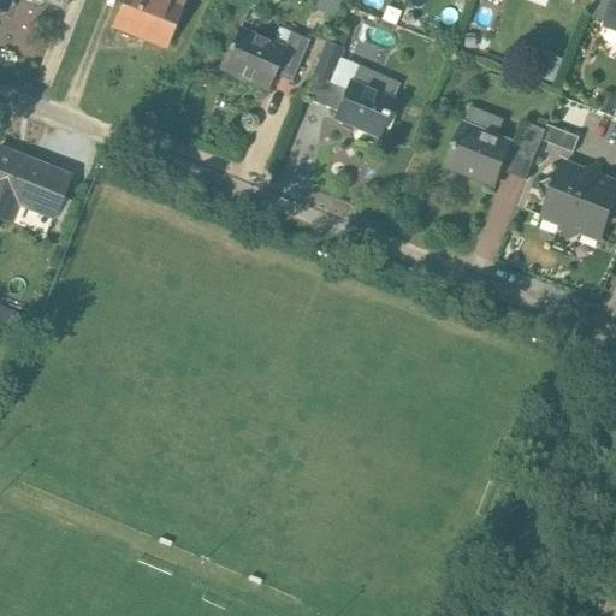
[(181,9),(160,0),(123,0),(112,28),(165,48),(181,9)]
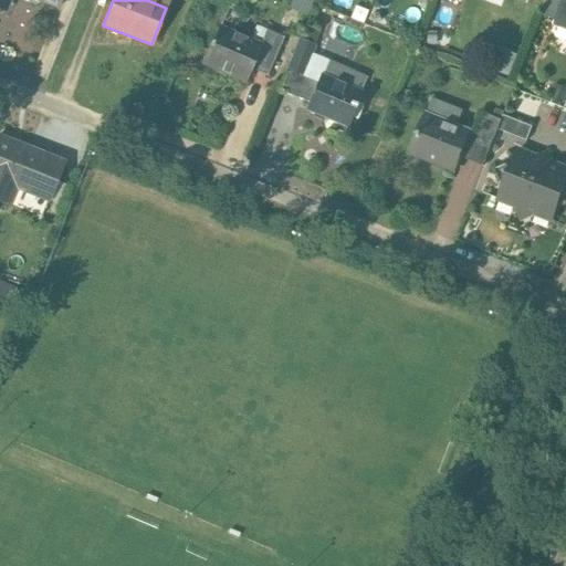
[(290,0),(289,6),(308,13),(313,0),(290,0)]
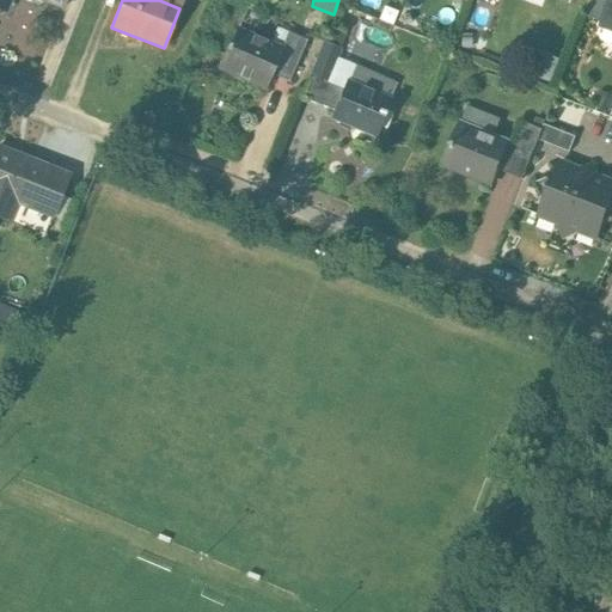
[(611,2),(611,0),(593,0),(587,17),(605,24),(611,2)]
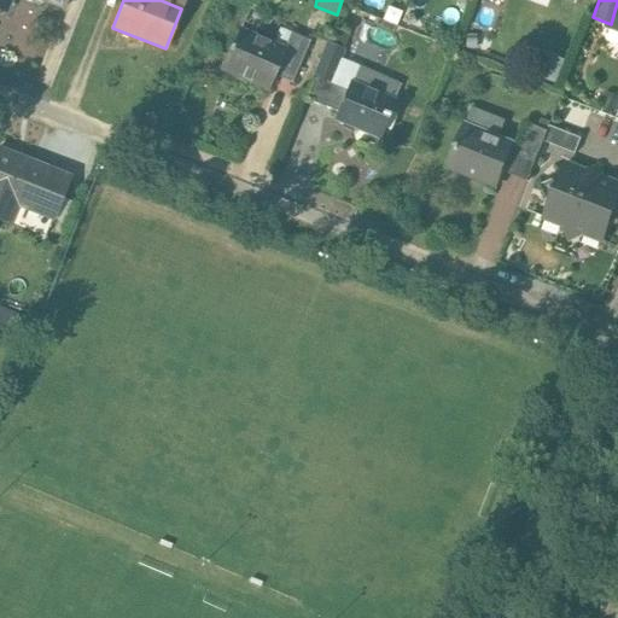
[(283,50),(239,30),(232,47),(231,46),(220,70),(268,91),(278,65),(285,51),(283,50)]
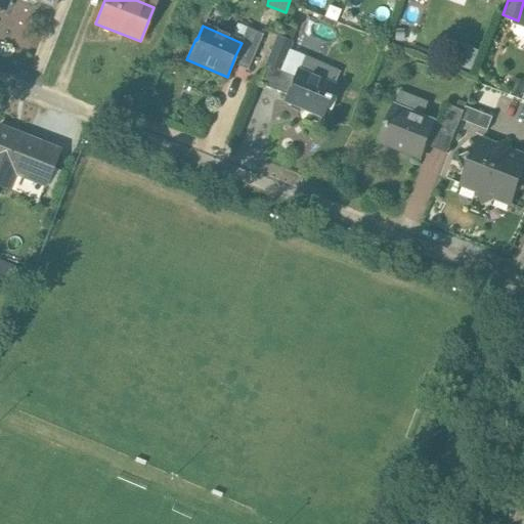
[(281,27),(277,36),(291,42),(295,32),(281,27)]
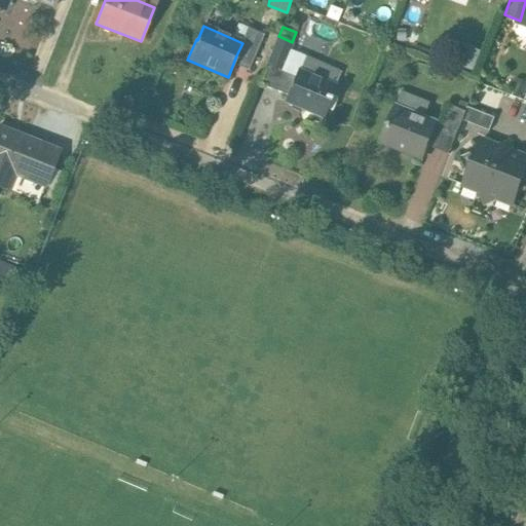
[(247,28),(240,42),(242,43),(236,55),(251,62),(263,35),(247,28)]
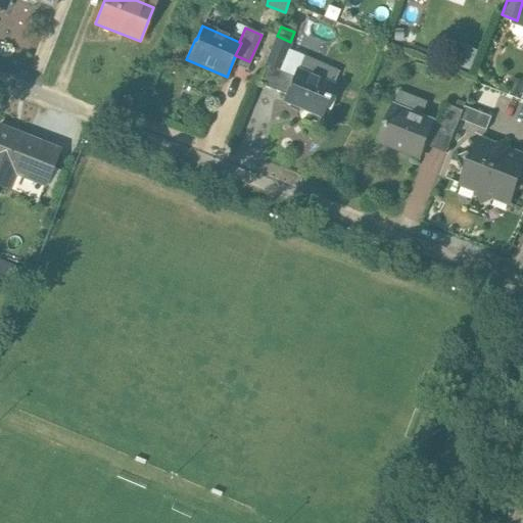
[(277,36),(266,66),(279,72),(288,49),(290,42),(277,36)]
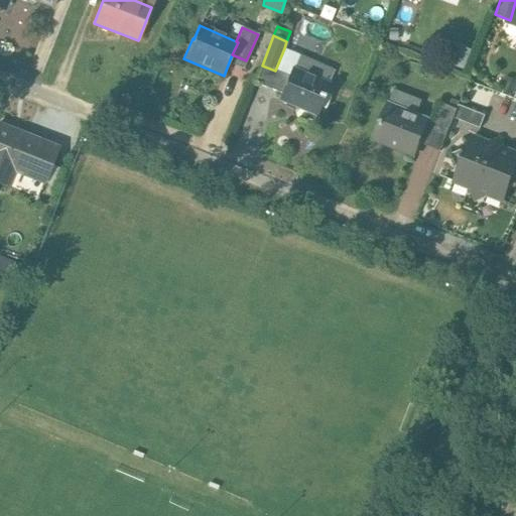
[(275,71),(289,77),(292,70),(298,56),(298,54),(284,48),(275,71)]
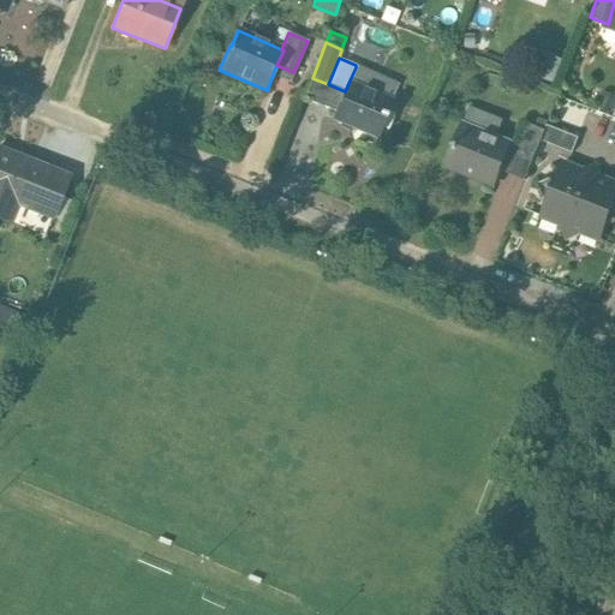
[(383,79),(356,67),(348,83),(376,96),(383,79)]
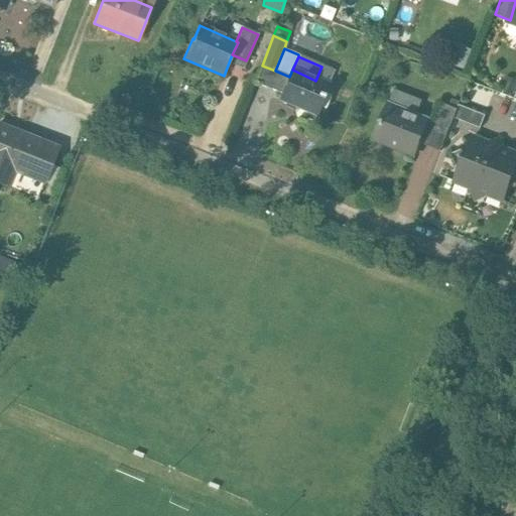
[(281,93),(289,77),(275,71),(262,66),(255,83),(281,93)]
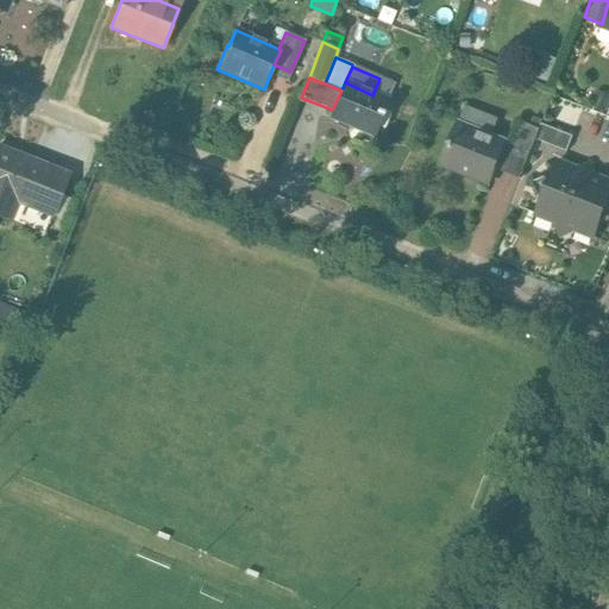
[(372,95),(345,82),(341,90),(332,110),(330,117),(374,137),(389,102),(387,101),(394,85),(380,79),(372,95)]
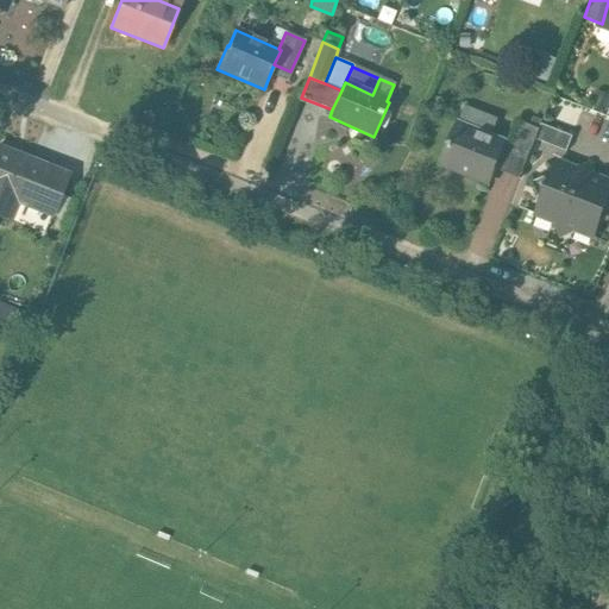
[(540,130),(520,123),(508,151),(528,159),(537,140),(540,131),(540,130)]
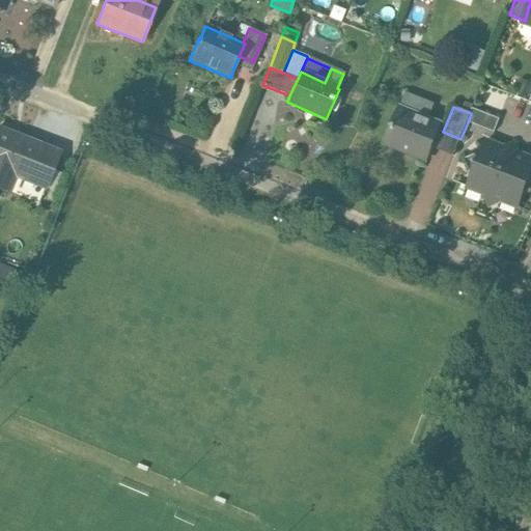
[(426,120),(398,109),(385,145),(426,161),(431,148),(438,131),(424,126),(426,120)]
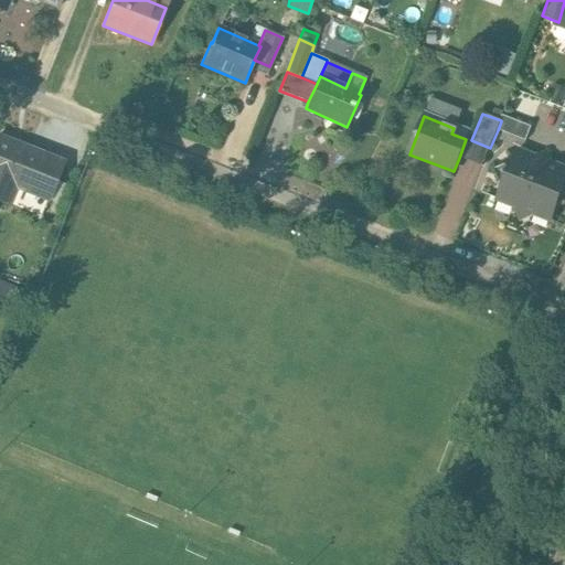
[(532,127),(502,116),(501,120),(501,121),(498,130),(526,141),(532,127)]
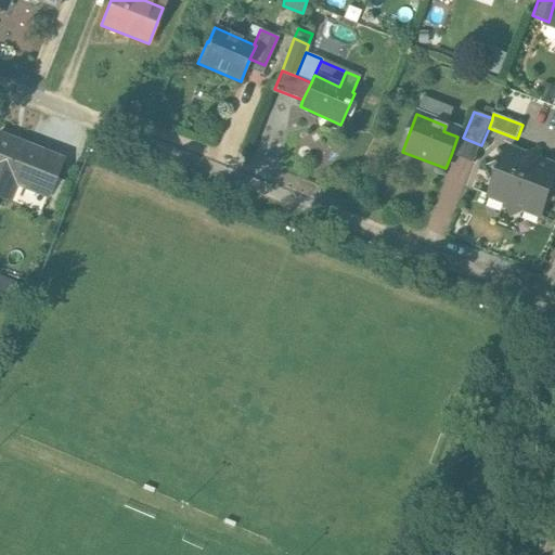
[(61,162),(0,137),(0,190),(3,182),(47,198),(61,162)]
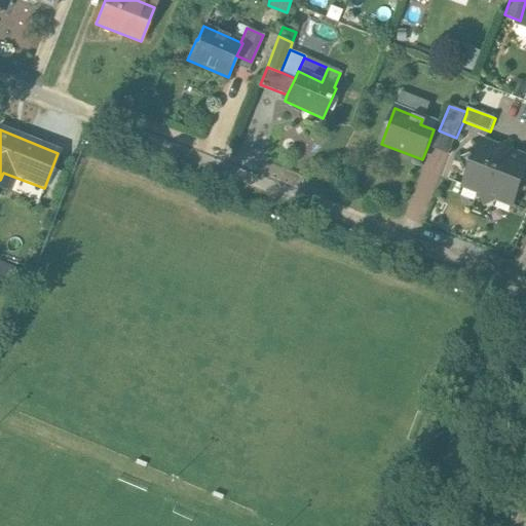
[(456,138),(439,130),(434,129),(427,147),(449,156),(456,138)]
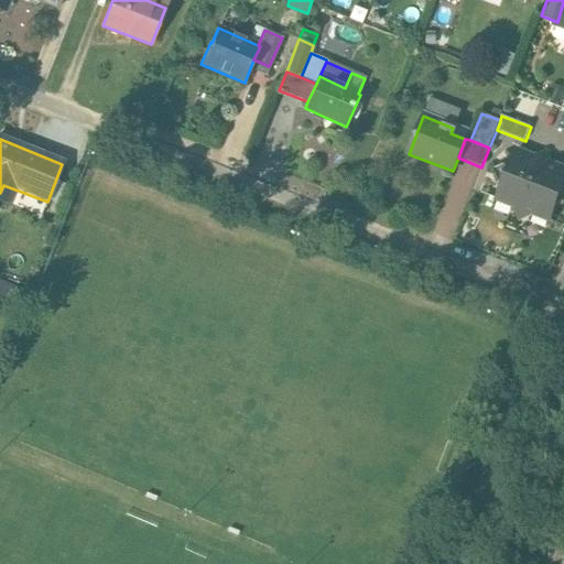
[(534,158),(517,150),(497,199),(513,206),(520,220),(533,214),(550,220),(563,185),(563,169),(551,164),(546,152),(534,158)]
